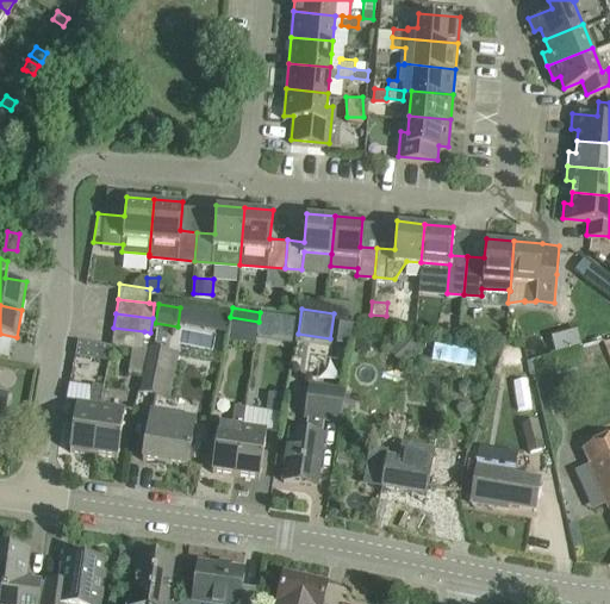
[(292,338),(296,315),(286,313),(282,337),(292,338)]
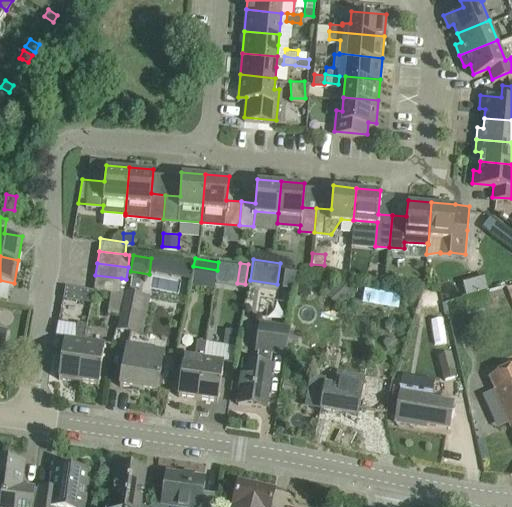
[(285,267),(283,284),(296,286),(298,269),(285,267)]
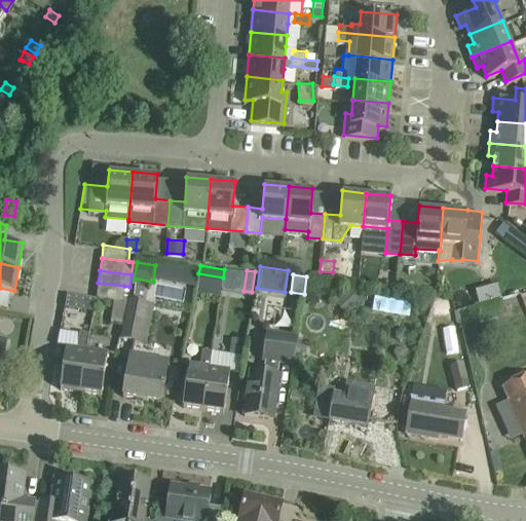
[(123,298),(124,286),(98,283),(97,295),(123,298)]
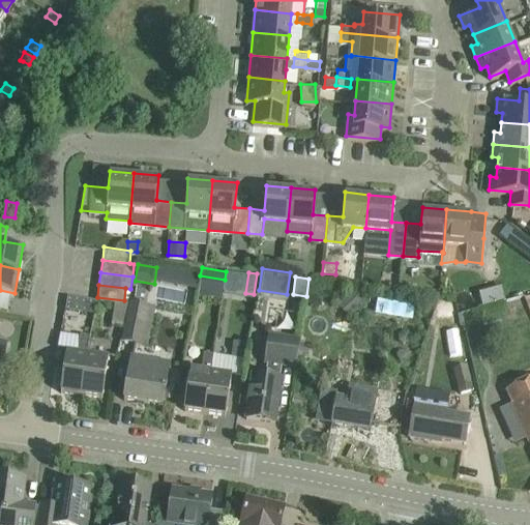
[(352,286),(336,300),(347,312),(362,296),(352,286)]
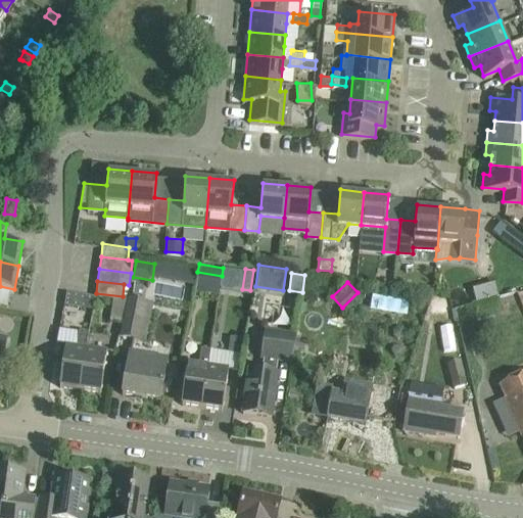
[(81,290),(65,288),(63,301),(79,303),(81,290)]
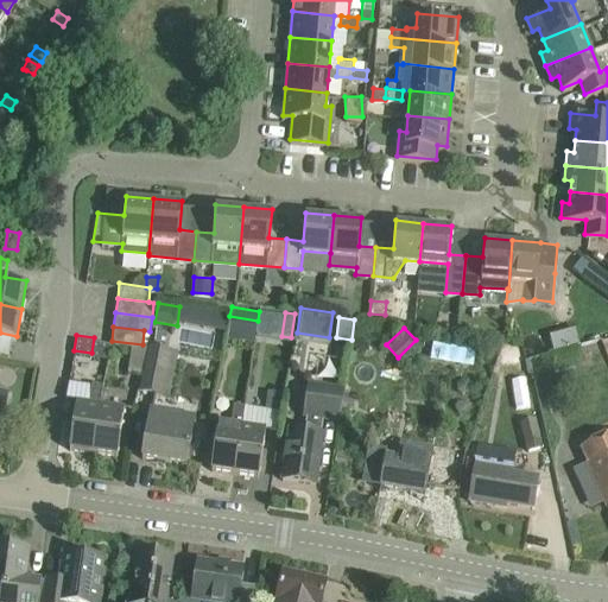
[(163,391),(171,347),(150,343),(140,387),(163,391)]
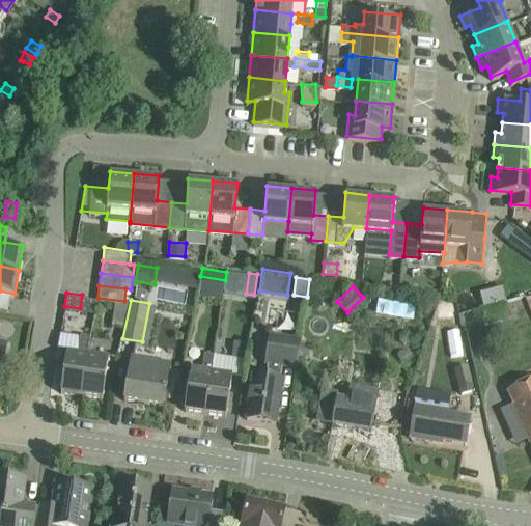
[(415,332),(410,327),(403,327),(400,332),(400,338),(406,343),(412,343),(415,338),(415,332)]
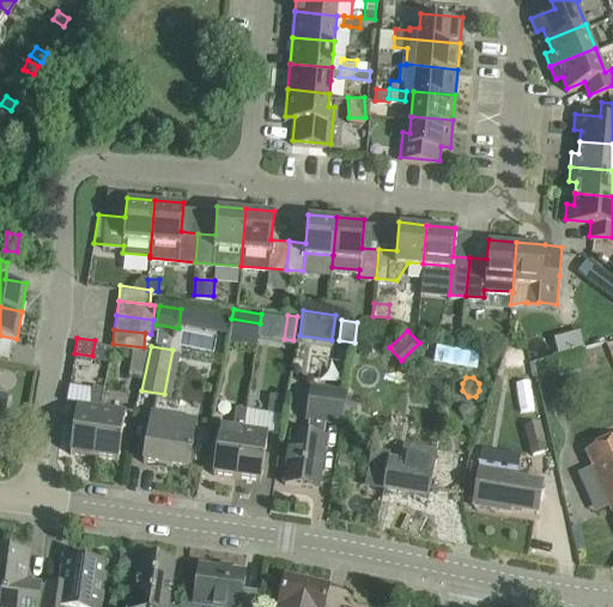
[(93,453),(101,404),(104,384),(92,382),(90,401),(77,400),(70,449),(93,453)]
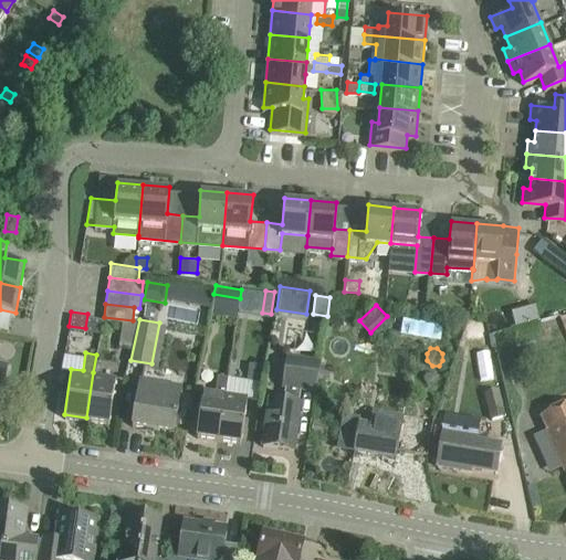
[(318,359),(286,355),(283,383),(285,383),(283,398),(270,395),(263,443),(293,447),(300,400),(299,400),(301,386),(315,388),(318,359)]
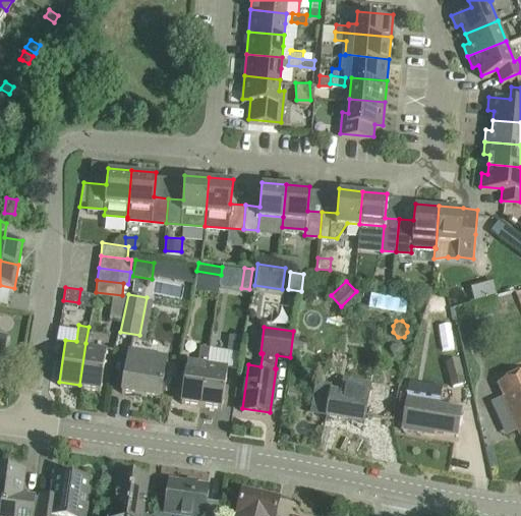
[(208,360),(201,402),(222,405),(228,363),(237,364),(242,335),(228,333),(223,362),(208,360)]
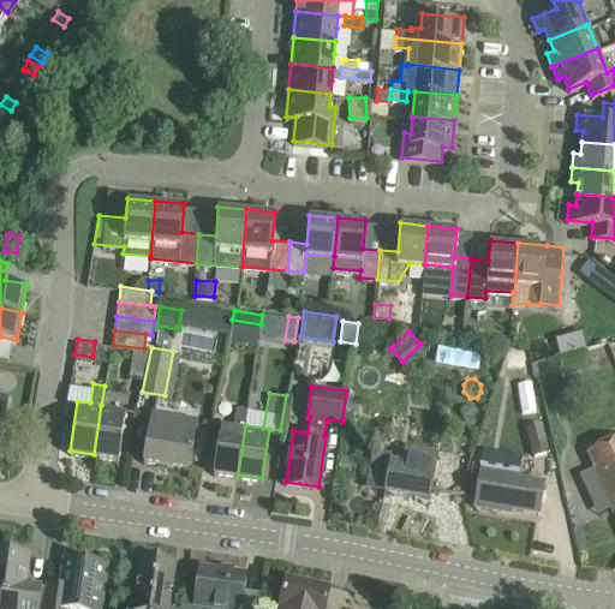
[(345,418),(357,419),(359,400),(348,399),(345,418)]
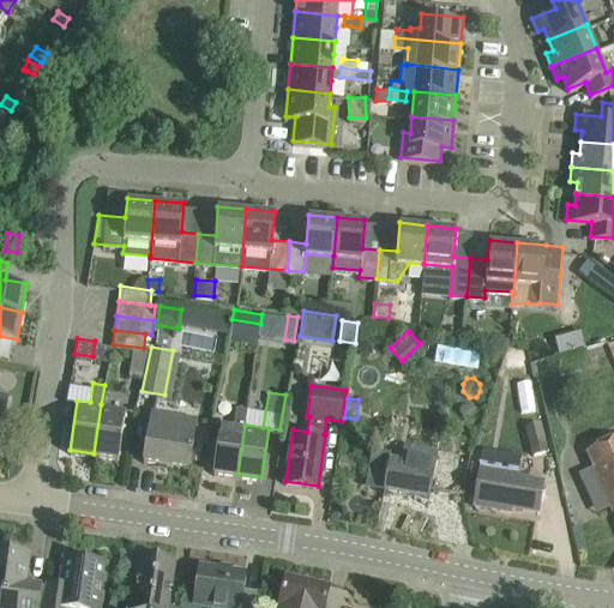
[(101,404),(94,453),(119,457),(125,408),(101,404)]
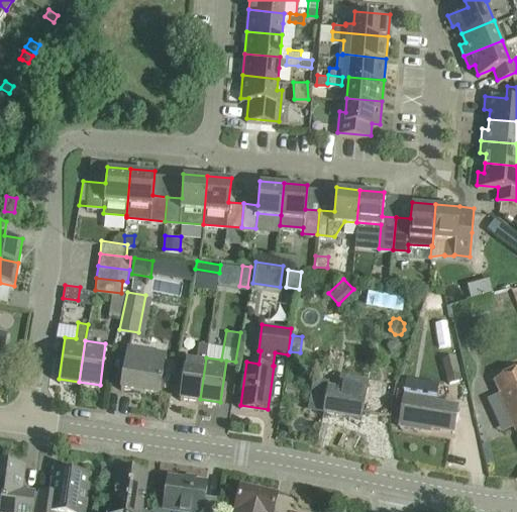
[(200,399),(206,357),(208,341),(198,340),(196,355),(185,354),(179,396),(200,399)]
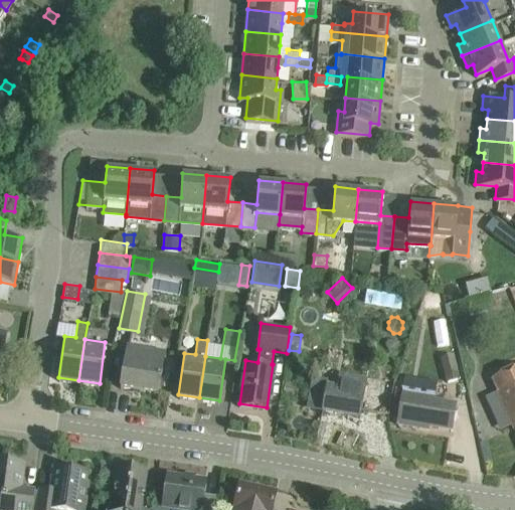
[(165,349),(128,343),(121,384),(158,391),(165,349)]
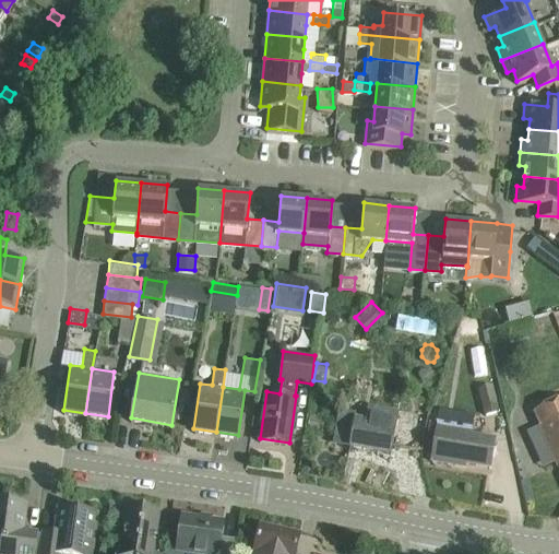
[(475,379),(484,411),(501,407),(492,375),(475,379)]
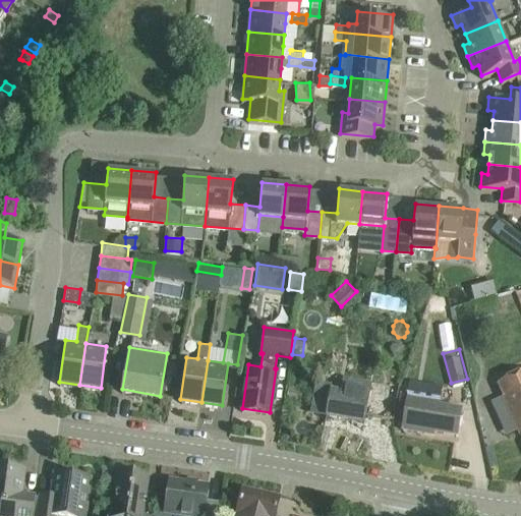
[(18,357),(8,356),(7,367),(17,368),(18,357)]
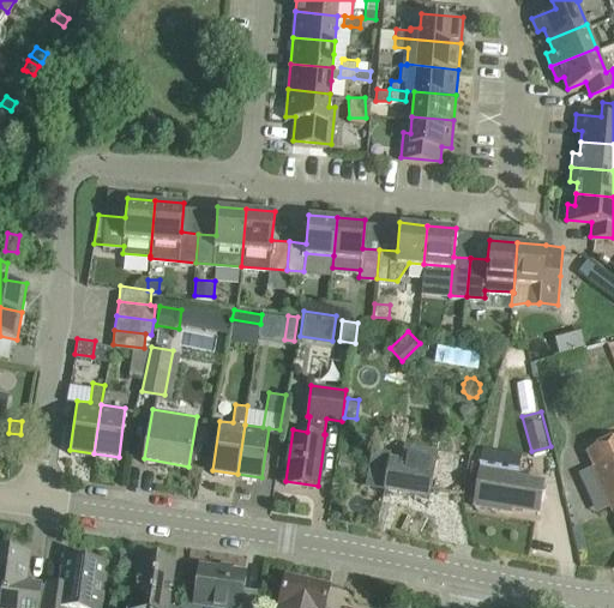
[(613,434),(585,447),(612,509),(613,507),(613,434)]
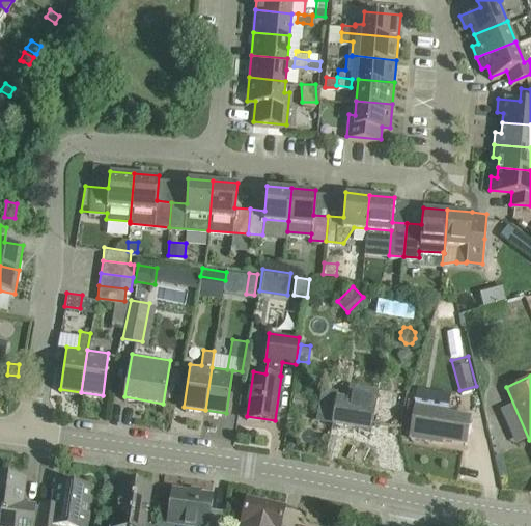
[(337,395),(332,421),(371,427),(379,386),(347,381),(344,396),(337,395)]
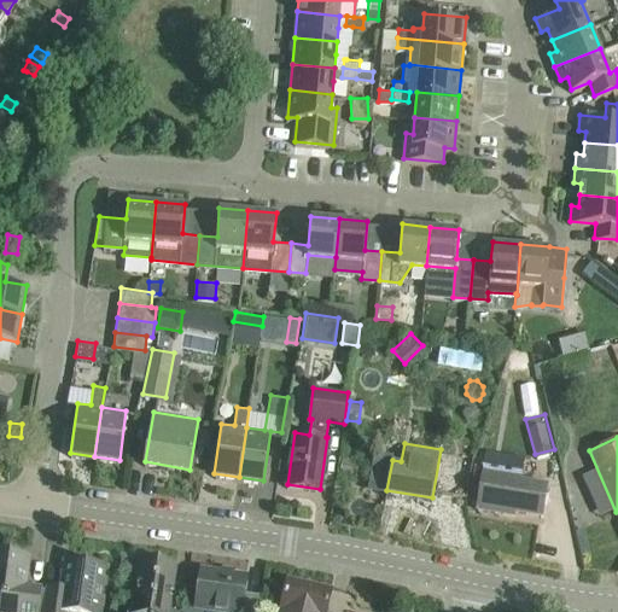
[(357,456),(343,453),(339,470),(353,473),(357,456)]
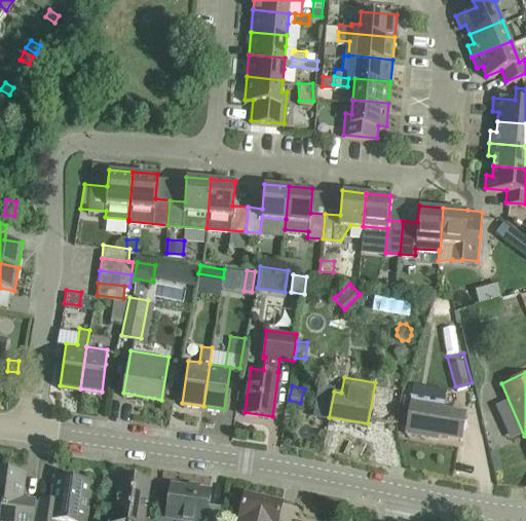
[(442,403),(411,398),(407,431),(425,434),(426,431),(460,437),(463,409),(441,406),(442,403)]
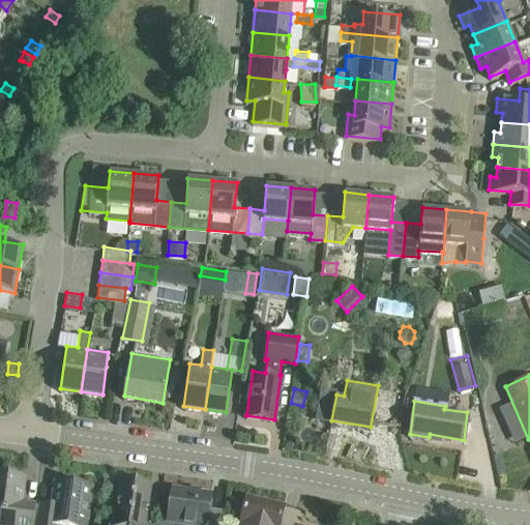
[(25,474),(0,470),(0,506),(2,506),(0,518),(0,523),(12,524),(32,524),(36,500),(22,499),(25,474)]
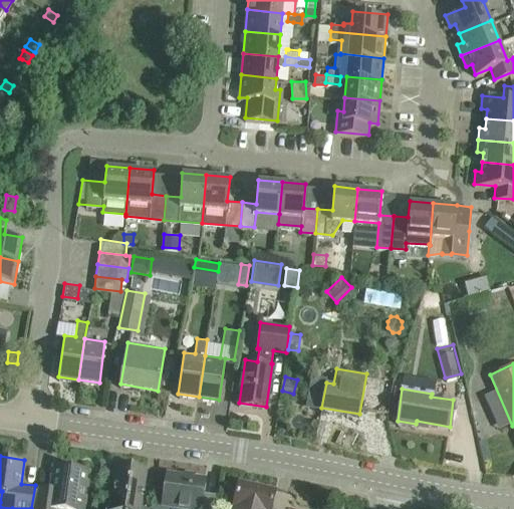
[(83,508),(89,469),(53,464),(51,477),(55,478),(53,487),(39,485),(35,508),(83,508)]
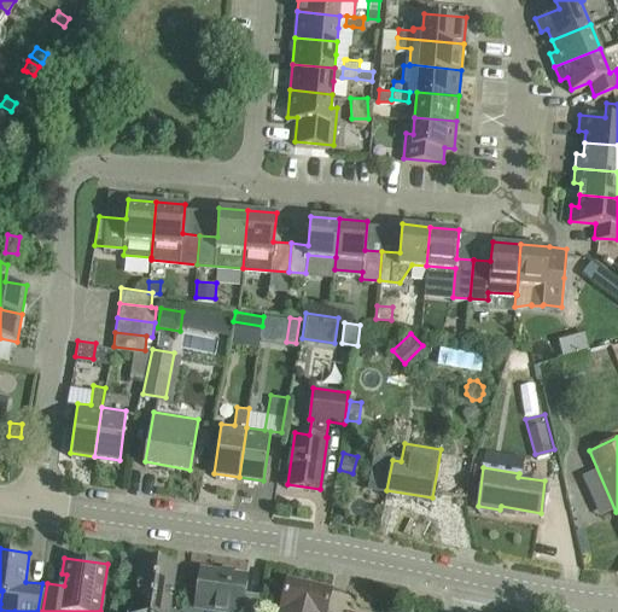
[(175,563),(141,558),(136,590),(132,589),(128,610),(146,611),(181,611),(182,607),(168,605),(175,563)]
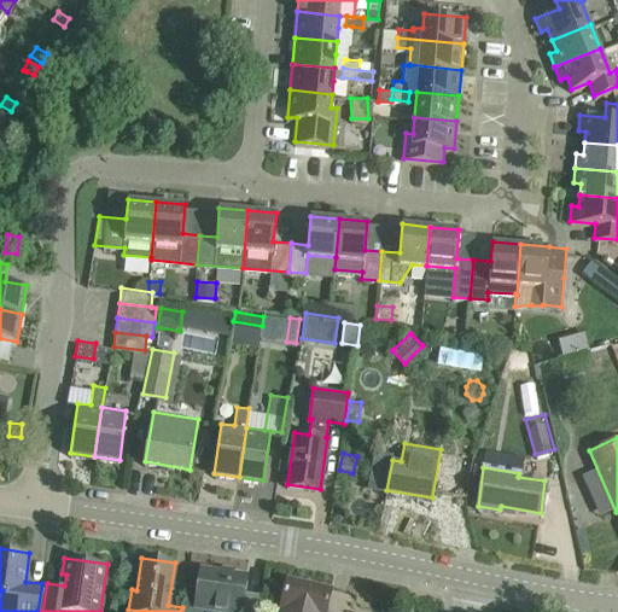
[(255,611),(258,590),(244,588),(246,573),(199,566),(194,602),(185,601),(182,611),(184,611),(255,611)]
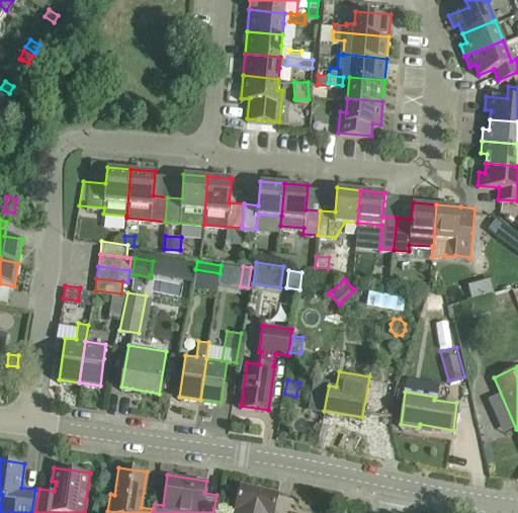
[(237,512),(271,512),(276,494),(241,486),(236,508),(239,508),(237,512)]
